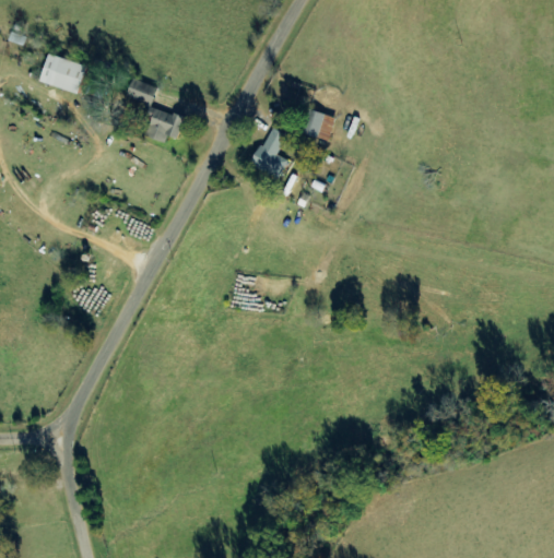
[(39,81),(78,93),(86,66),(48,52),(39,81)]
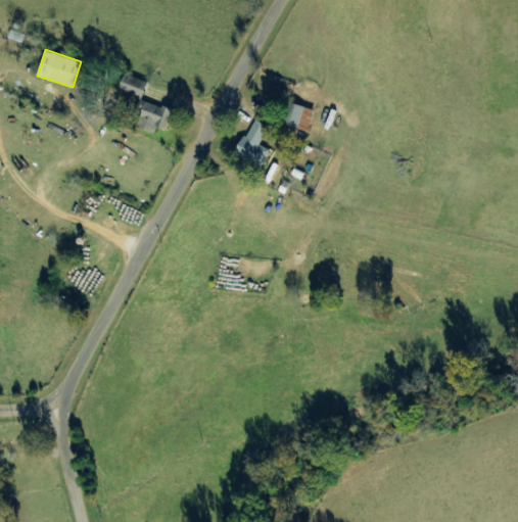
[(119,88),(126,90),(125,93),(141,97),(145,81),(126,76),(125,82),(121,81),(119,88)]
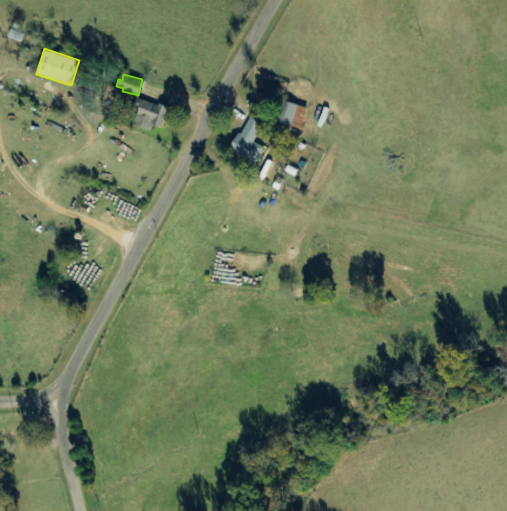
[(167,107),(137,97),(129,123),(149,129),(151,123),(163,126),(166,116),(165,115),(167,107)]
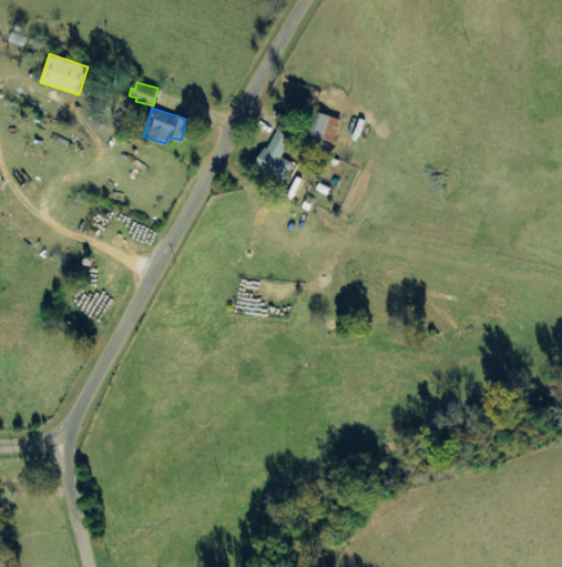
[(338,118),(309,111),(304,135),(333,142),(338,118)]
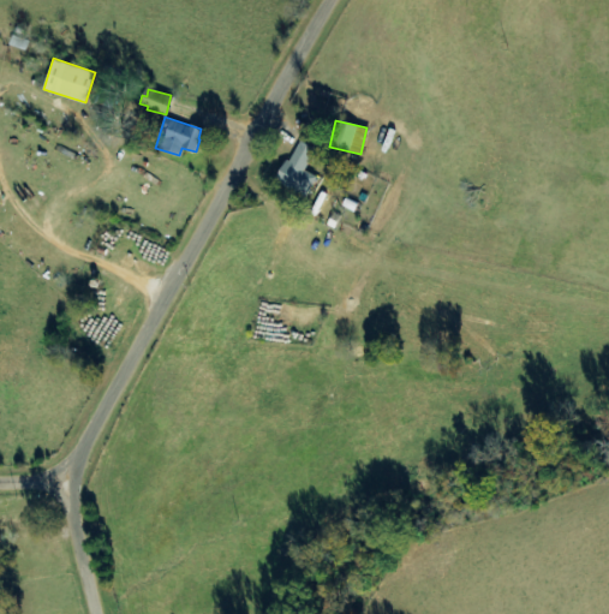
[(303,170),(315,148),(297,138),(274,180),(303,196),(314,176),(303,170)]
